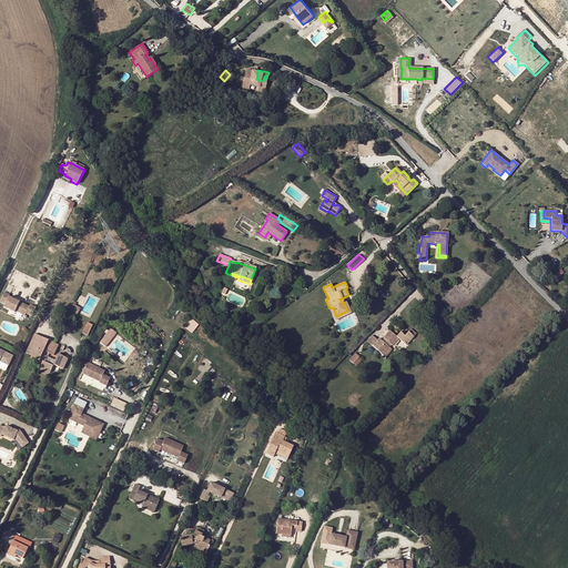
[(9,296),(3,293),(0,301),(0,303),(4,306),(3,308),(14,314),(14,312),(24,316),(26,315),(27,315),(32,317),(36,308),(30,306),(29,307),(9,297),(9,296)]
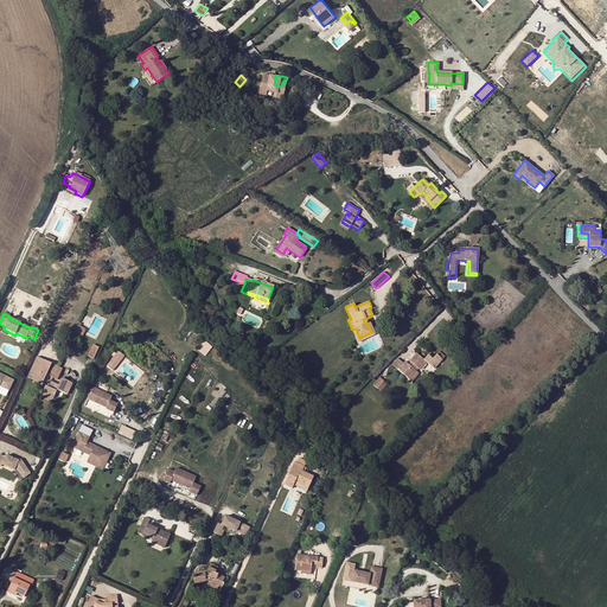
[(85,330),(78,326),(77,328),(76,330),(76,332),(76,333),(76,334),(78,337),(80,338),(81,339),(85,330)]
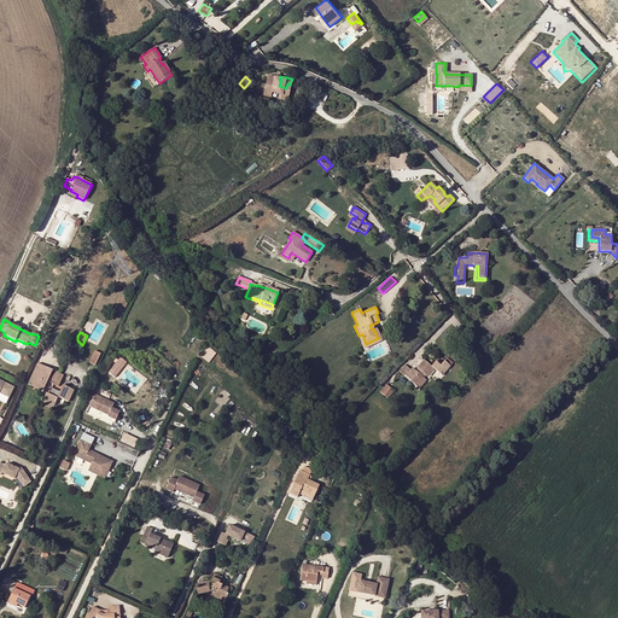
[(382,340),(380,337),(378,338),(366,344),(363,345),(365,348),(382,340)]
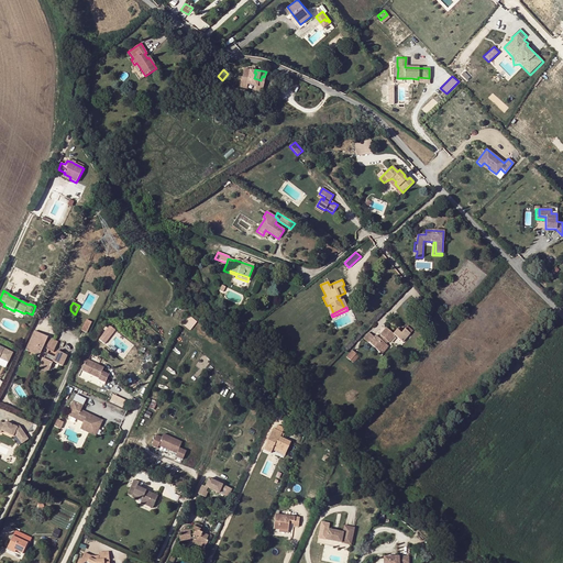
[(190,330),(197,321),(189,316),(183,324),(190,330)]
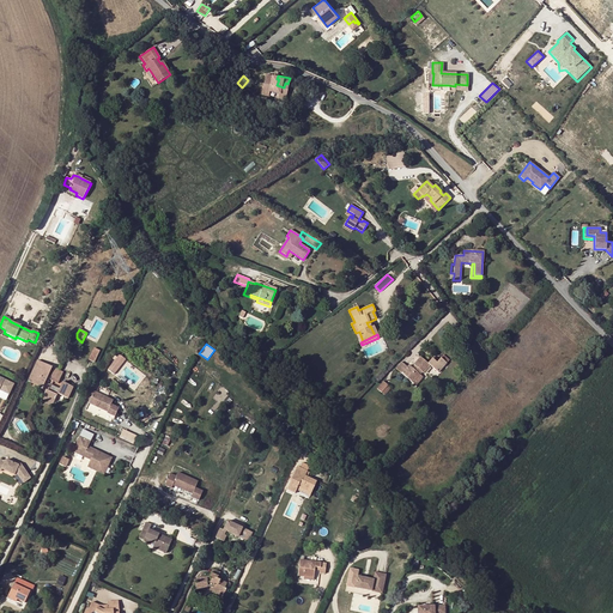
[(95,349),(89,360),(95,363),(99,352),(95,349)]
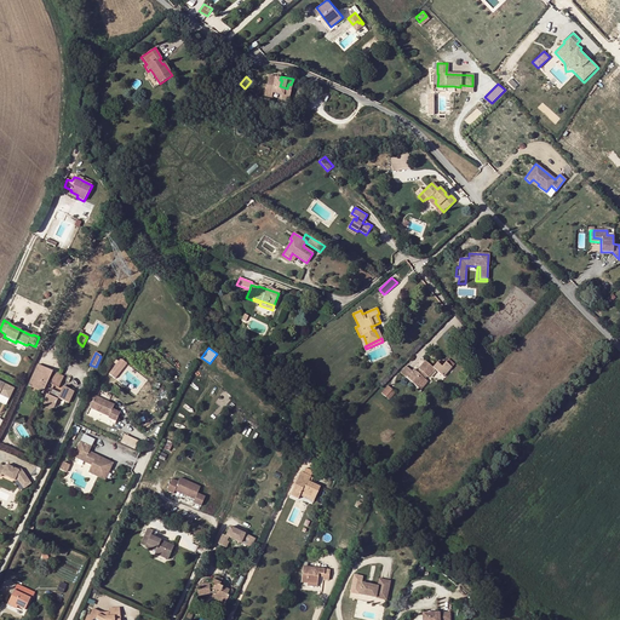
[(115,379),(126,363),(120,357),(108,373),(115,379)]
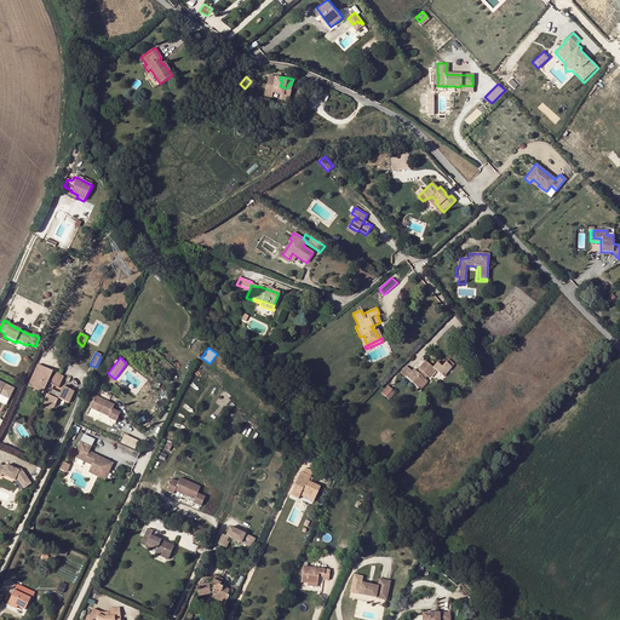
[(452,367),(446,362),(443,365),(442,367),(437,363),(432,368),(425,361),(418,369),(420,371),(418,373),(415,372),(413,369),(412,372),(406,366),(400,373),(417,388),(424,379),(426,377),(428,378),(435,369),(443,377),(452,367)]
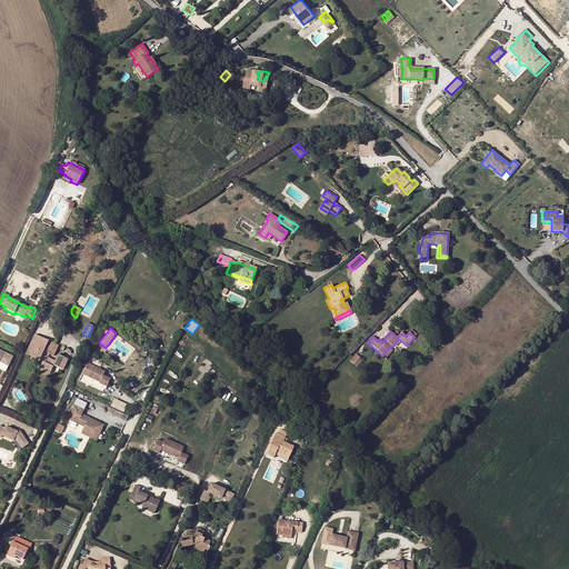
[(32,339),(36,340),(30,351),(36,353),(33,358),(39,361),(48,341),(35,335),(32,339)]
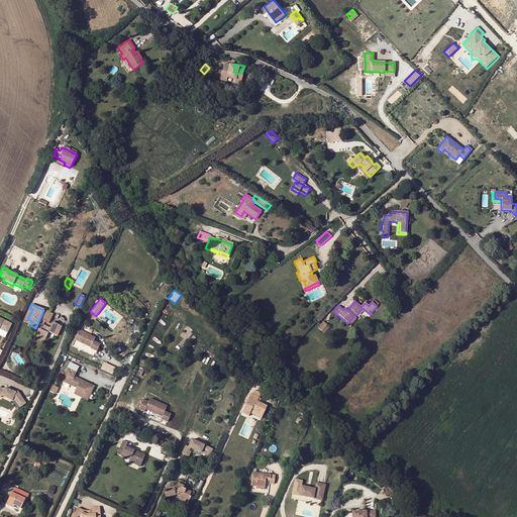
[(32,309),(29,308),(23,322),(30,325),(32,321),(27,319),(32,309)]
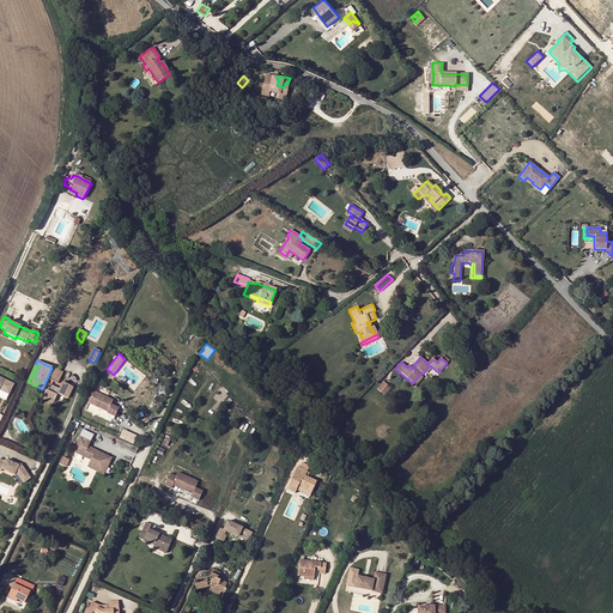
[(423,377),(419,375),(412,383),(416,386),(423,377)]
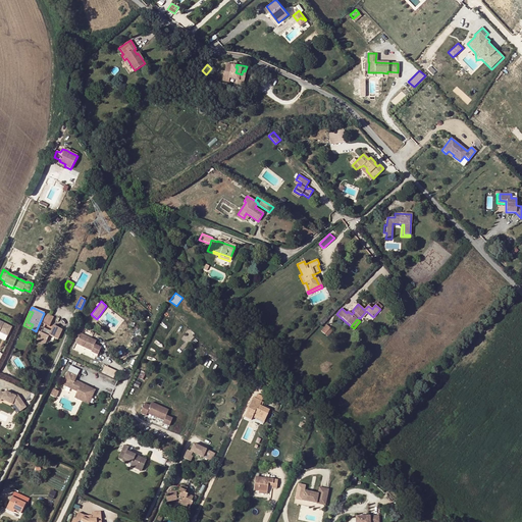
[(12,328),(4,324),(0,331),(0,332),(7,336),(12,328)]
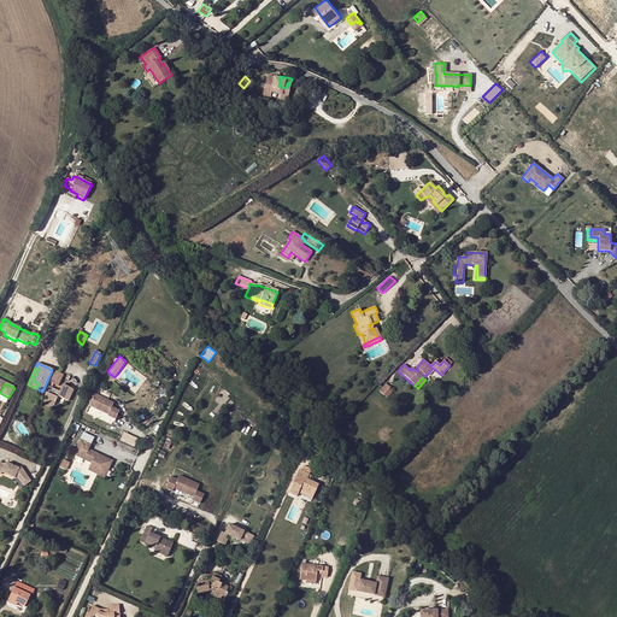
[(46,393),(42,401),(54,406),(58,397),(68,401),(74,391),(63,385),(60,393),(51,388),(48,394),(46,393)]
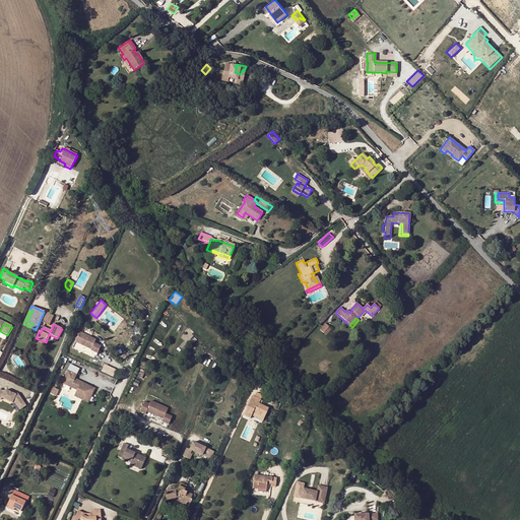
[(325,324),(320,330),(323,333),(329,327),(325,324)]
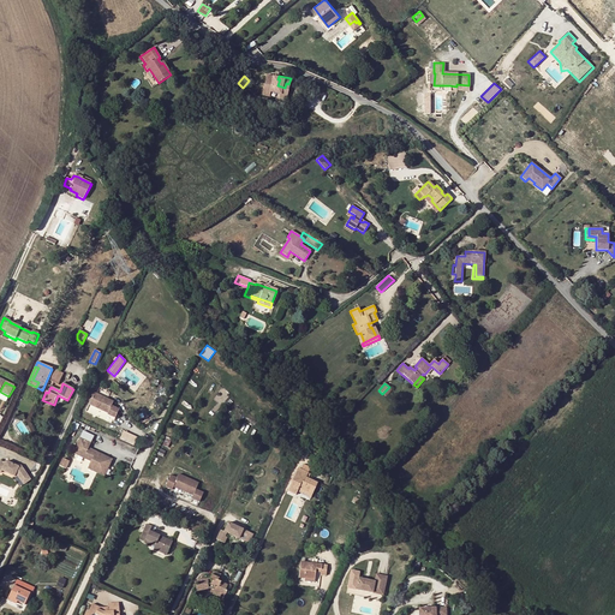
[(113,402),(94,394),(89,406),(108,415),(107,416),(115,419),(119,411),(112,407),(113,402)]
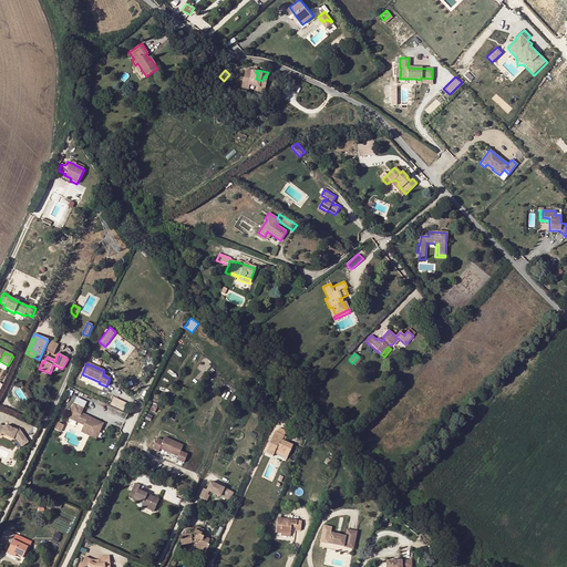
[(113,398),(111,403),(125,409),(127,402),(113,398)]
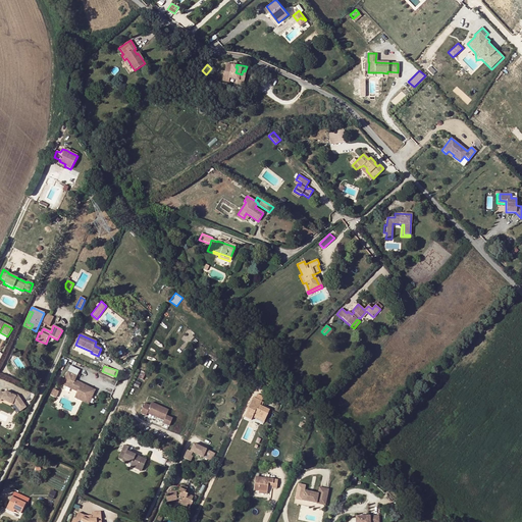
[(66,387),(77,393),(75,397),(79,399),(79,401),(89,406),(96,390),(75,381),(77,377),(67,372),(62,384),(66,386),(66,387)]
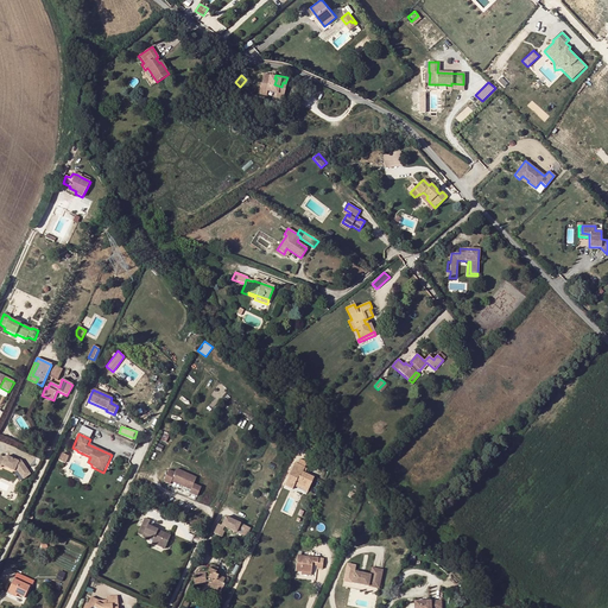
[(69,457),(62,454),(58,462),(65,464),(69,457)]
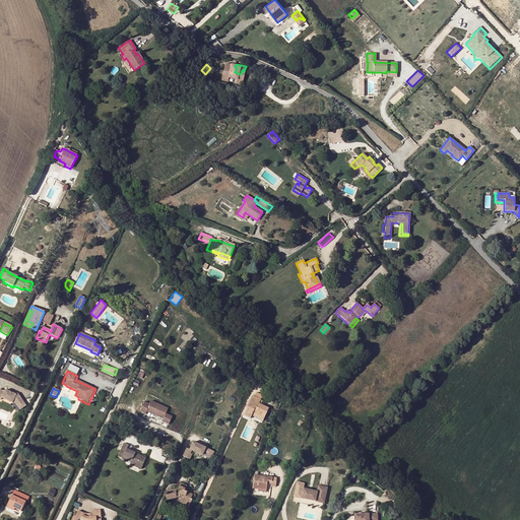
[(0,391),(0,400),(1,401),(2,399),(12,404),(13,402),(18,409),(24,404),(17,395),(16,396),(5,391),(1,392),(1,391),(0,391)]
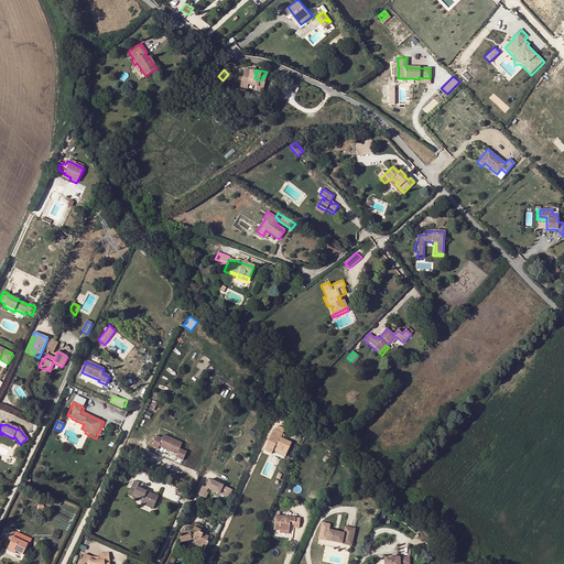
[(281,438),(283,434),(277,431),(273,430),(263,452),(271,455),(273,451),(274,448),(286,454),(291,443),(282,440),(281,438)]
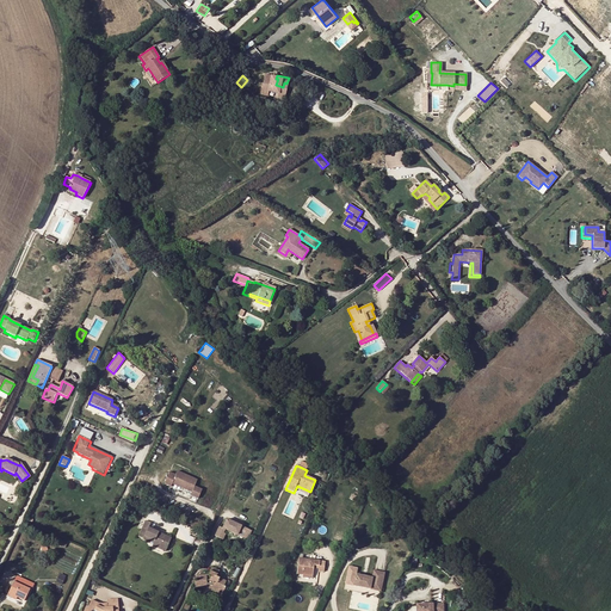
[(168,471),(164,483),(171,486),(172,483),(191,492),(190,495),(197,498),(202,489),(193,486),(197,480),(177,470),(176,475),(168,471)]
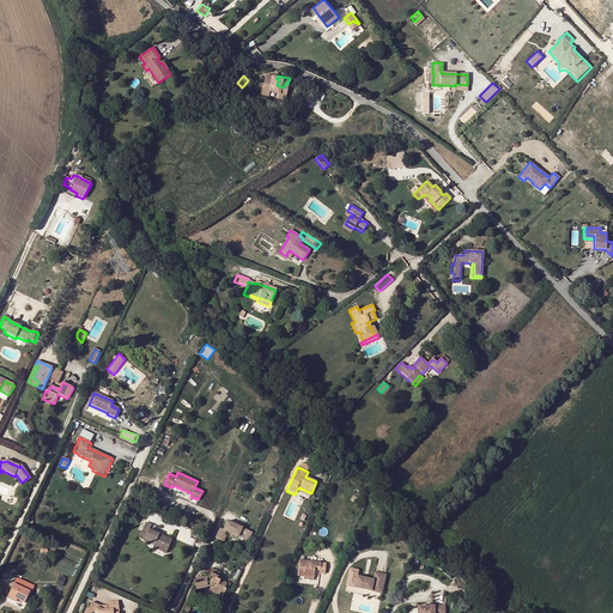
[(220,527),(216,536),(222,539),(224,534),(225,529),(238,535),(240,532),(246,534),(243,538),(248,540),(253,532),(228,520),(223,529),(220,527)]
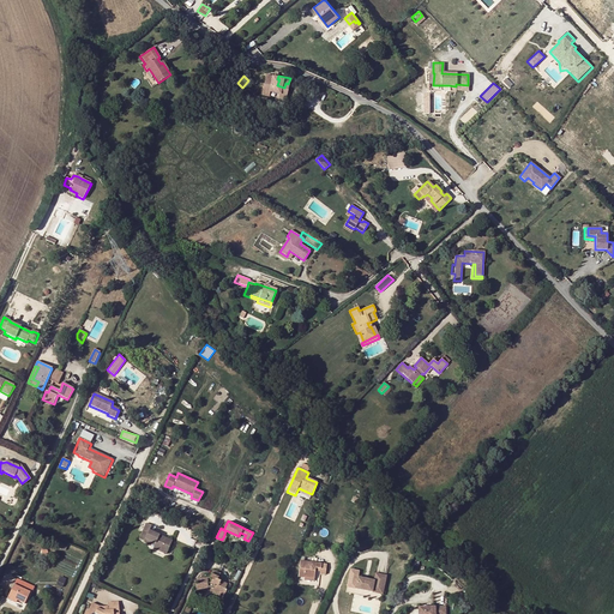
[(139,539),(144,542),(145,540),(156,543),(155,546),(154,549),(166,554),(172,541),(149,530),(151,527),(146,524),(139,539)]
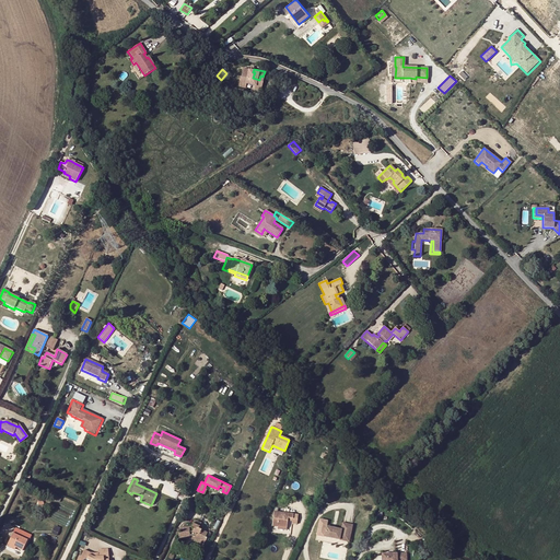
[(272,526),(278,527),(286,528),(287,521),(288,518),(292,518),(292,521),(292,523),(296,524),(298,514),(273,512),(272,526)]
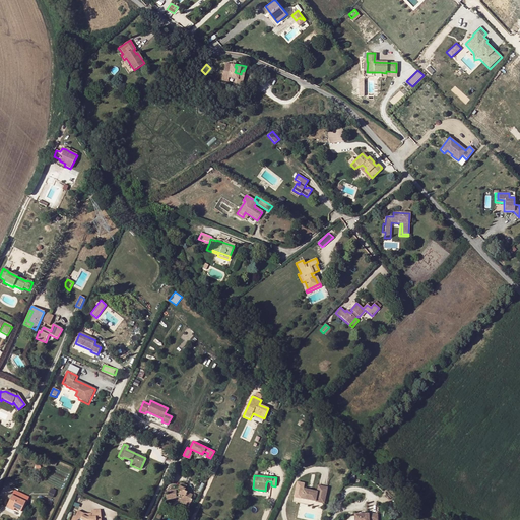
[(181,499),(180,501),(183,503),(184,501),(190,504),(192,500),(191,499),(192,495),(184,491),(187,486),(180,483),(177,491),(179,492),(178,495),(176,495),(176,490),(168,491),(168,495),(166,495),(166,500),(171,499),(171,501),(177,501),(177,500),(176,497),(178,497),(181,499)]
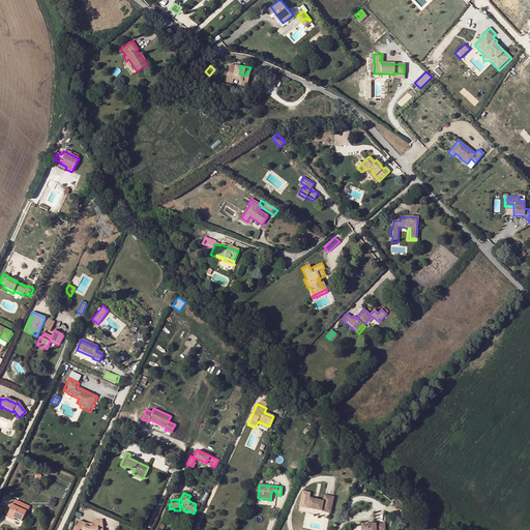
[(322,501),(308,498),(306,508),(321,511),(322,506),(331,508),(334,497),(324,495),(322,501)]
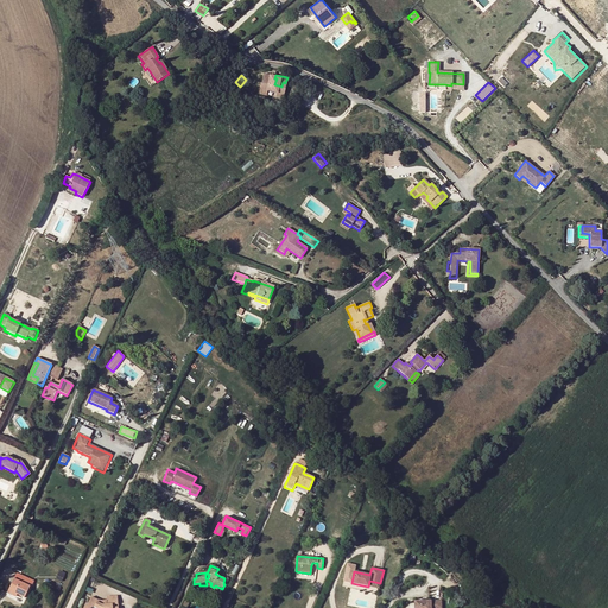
[(13,580),(8,590),(17,595),(25,599),(30,587),(13,580)]
